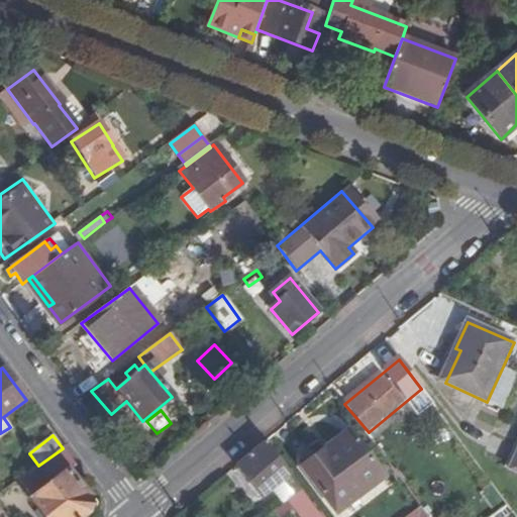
[(351,437),(327,455),(333,463),(357,444),(351,437)]
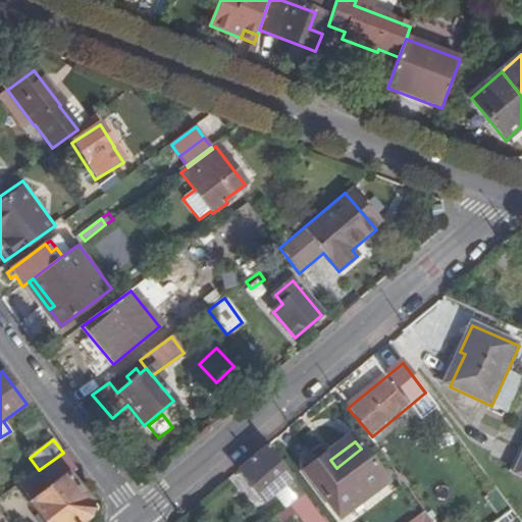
[(268,448),(239,471),(265,505),(274,497),(285,486),(295,503),(305,497),(268,448)]
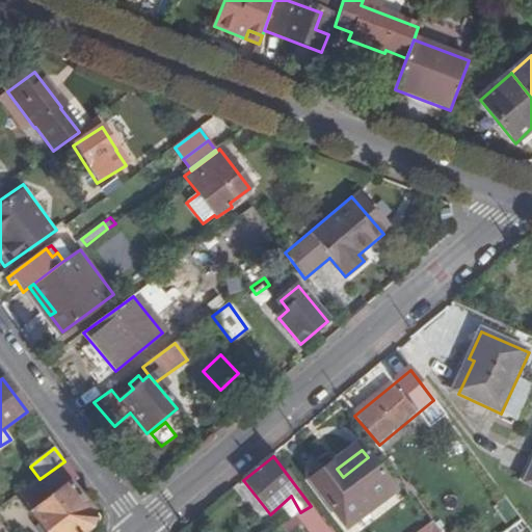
[(343,477),(337,469),(313,486),(347,531),(350,531),(398,497),(368,457),(343,477)]
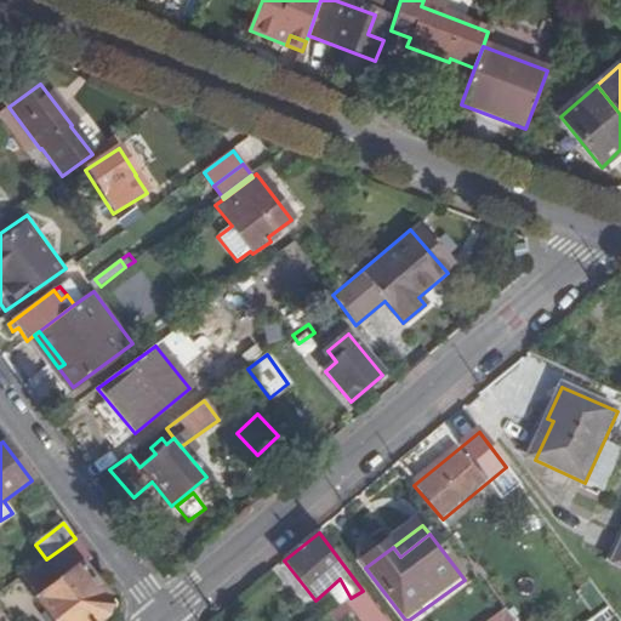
[(80,567),(90,559),(75,539),(46,559),(23,577),(39,598),(35,600),(50,620),(97,620),(103,616),(106,599),(80,567)]
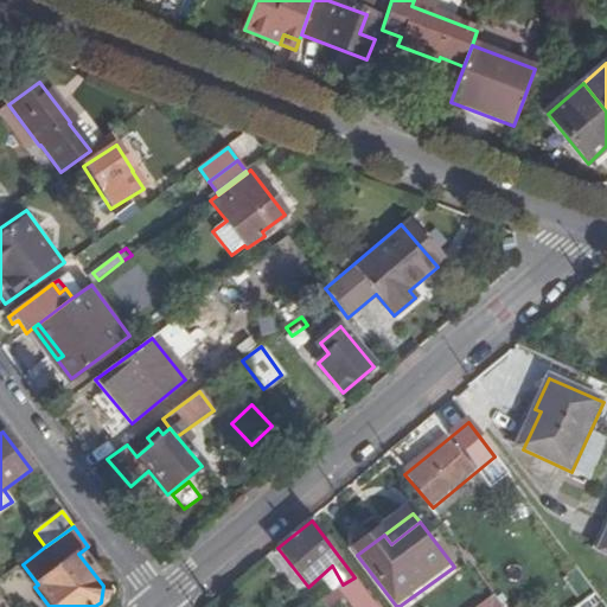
[(319,577),(331,593),(343,585),(332,566),(319,577)]
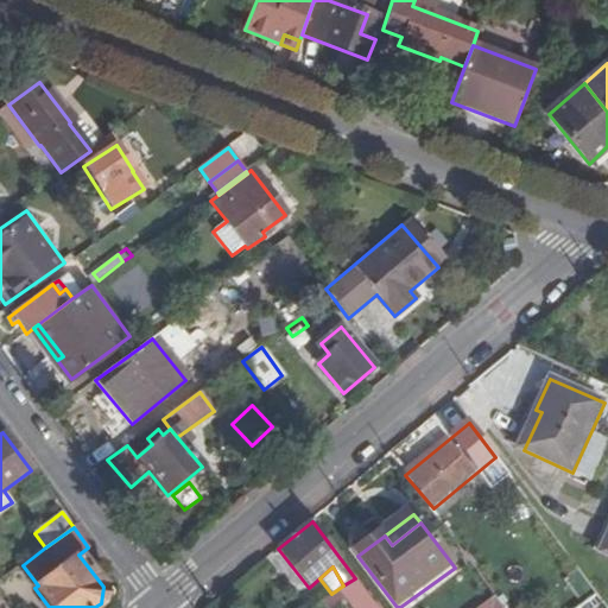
[(378,607),(355,578),(343,586),(360,607),(378,607)]
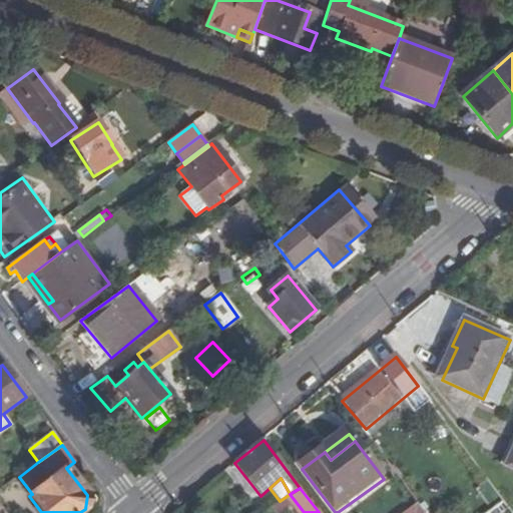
[(424,512),(418,504),(405,512),(424,512)]
